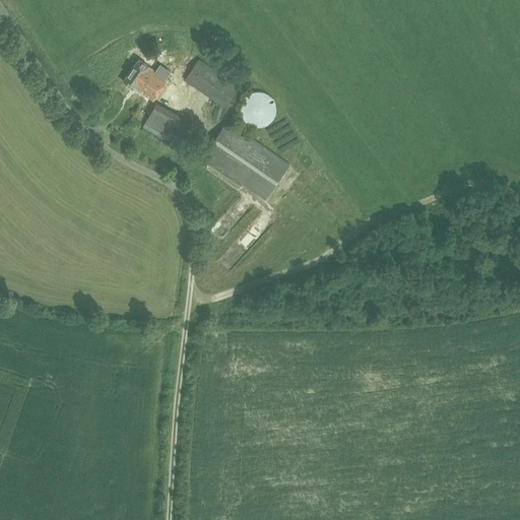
[(139,59),(120,86),(135,96),(140,90),(153,100),(174,70),(153,56),(145,63),(139,59)]
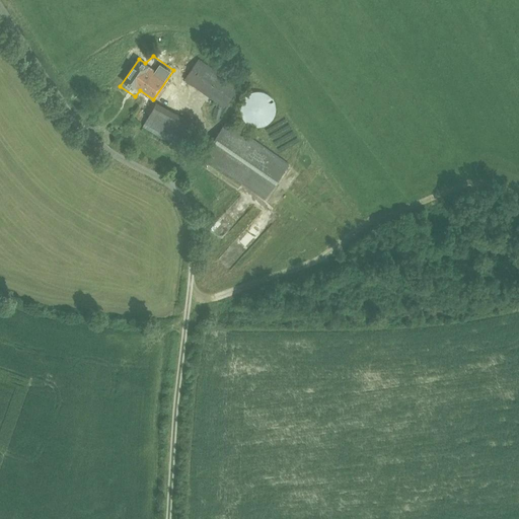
[(184,79),(224,106),(238,86),(199,59),(184,79)]
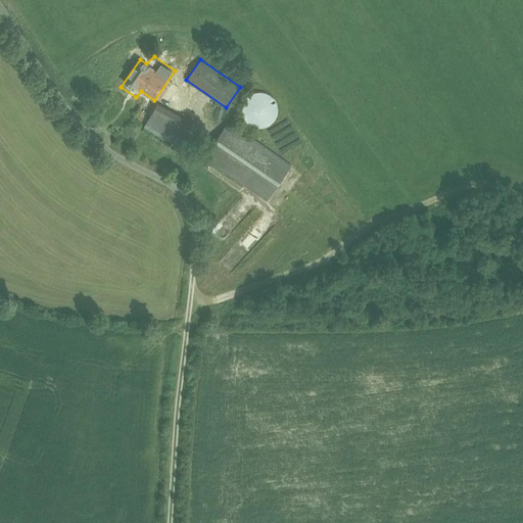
[(242,105),(242,107),(242,108),(242,110),(242,112),(242,113),(243,114),(243,116),(244,117),(245,120),(246,121),(247,122),(248,123),(249,124),(250,125),(252,126),(253,126),(255,127),(256,127),(257,127),(259,127),(262,127),(263,127),(265,127),(266,126),(267,126),(269,125),(270,124),(271,124),(272,123),(274,122),(275,120),(275,119),(276,117),(277,115),(277,114),(278,113),(278,111),(278,110),(278,108),(278,106),(278,105),(277,103),(277,102),(276,101),(275,99),(274,98),(273,97),(272,96),(271,95),(270,94),(268,93),(267,92),(266,92),(264,92),(263,91),(260,91),(259,91),(257,91),(255,92),(254,92),(253,93),(251,93),(250,94),(249,95),(247,96),(246,97),(245,98),(244,100),(244,101),(243,102),(243,104),(242,105)]
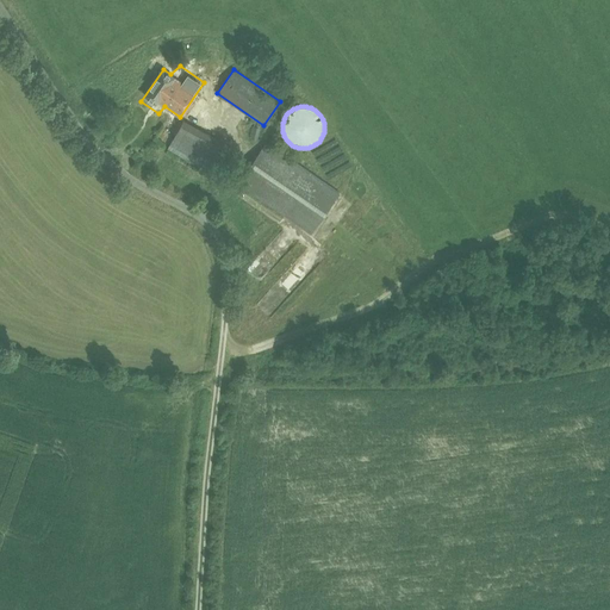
[(211,170),(215,173),(229,145),(184,120),(168,148),(195,163),(211,172),(211,170)]
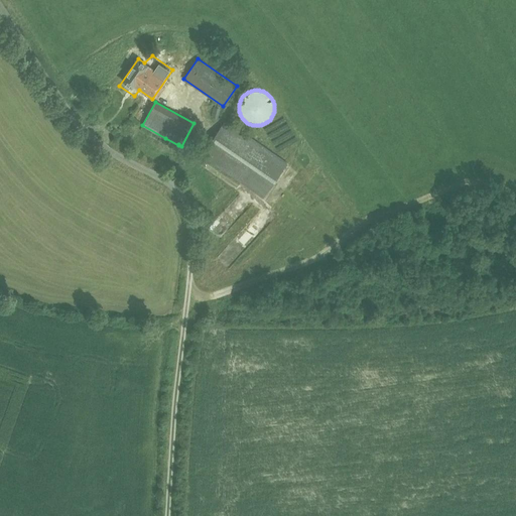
[(212,116),(219,118),(221,108),(213,106),(212,116)]
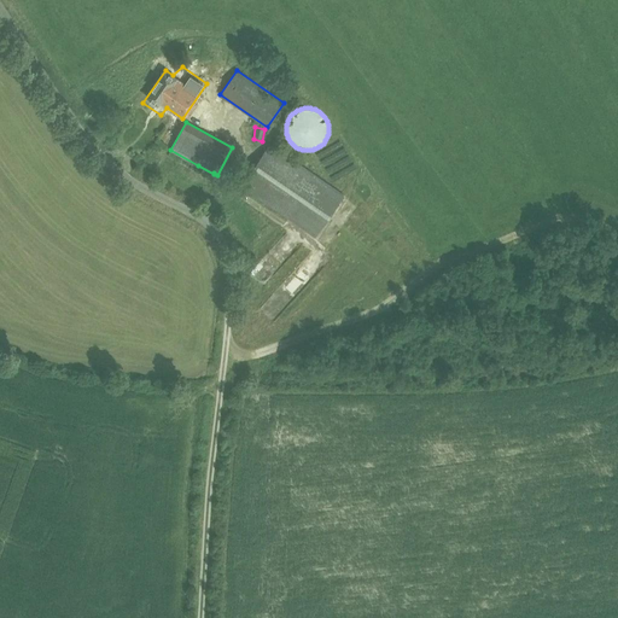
[(242,185),(315,235),(344,194),(270,144),(242,185)]
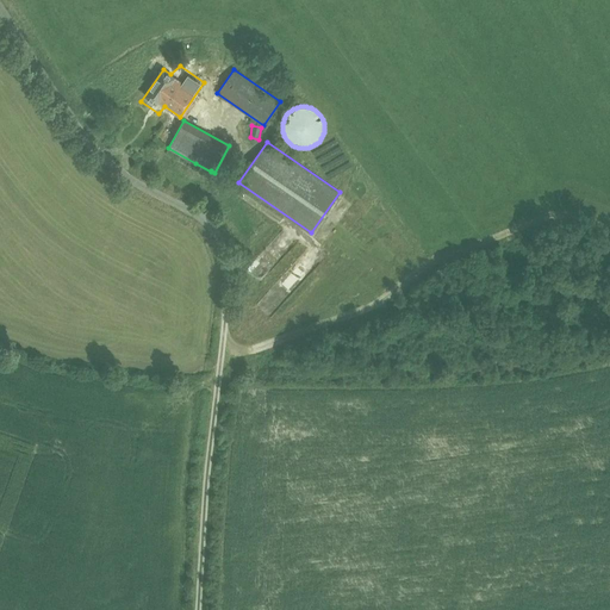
[(224,198),(236,184),(230,178),(218,192),(224,198)]
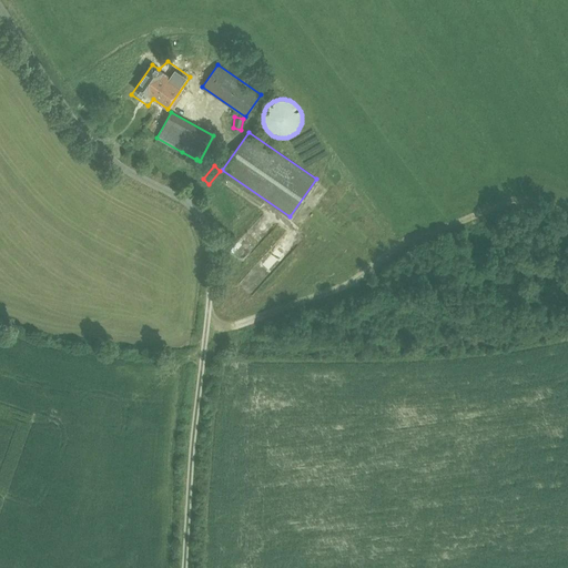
[(290,241),(282,249),(286,254),(295,247),(290,241)]
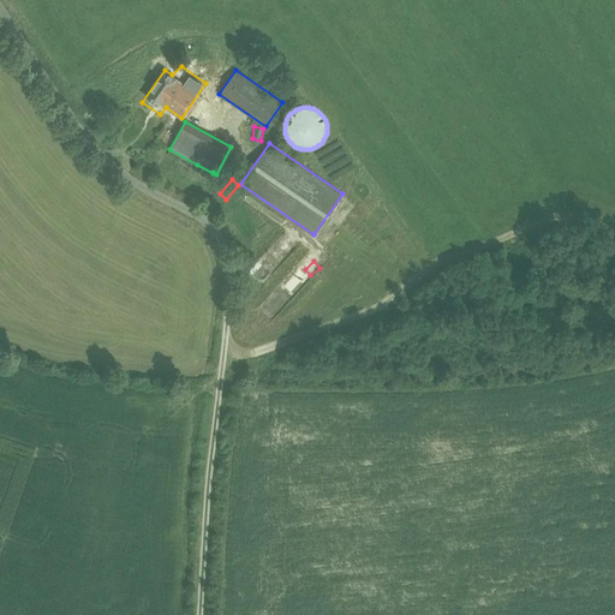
[(308,286),(311,280),(303,273),(298,279),(308,286)]
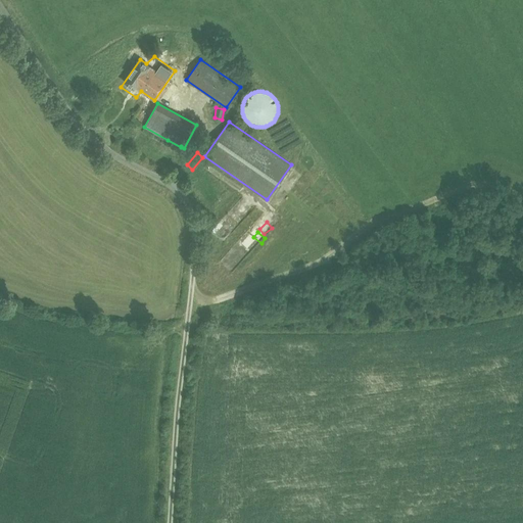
[(247,266),(256,252),(251,248),(242,262),(247,266)]
